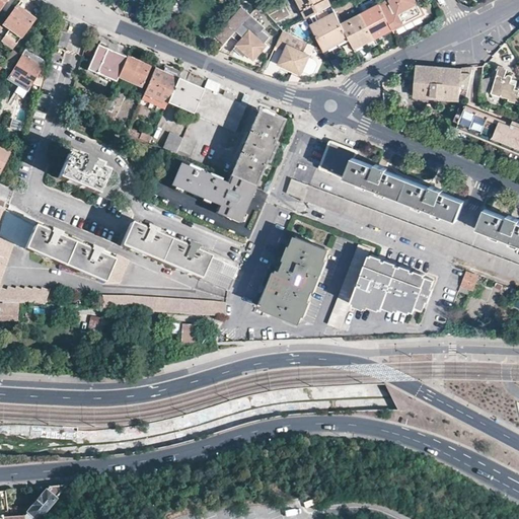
[(296,0),(306,17),(316,12),(330,4),(328,0),(296,0)]
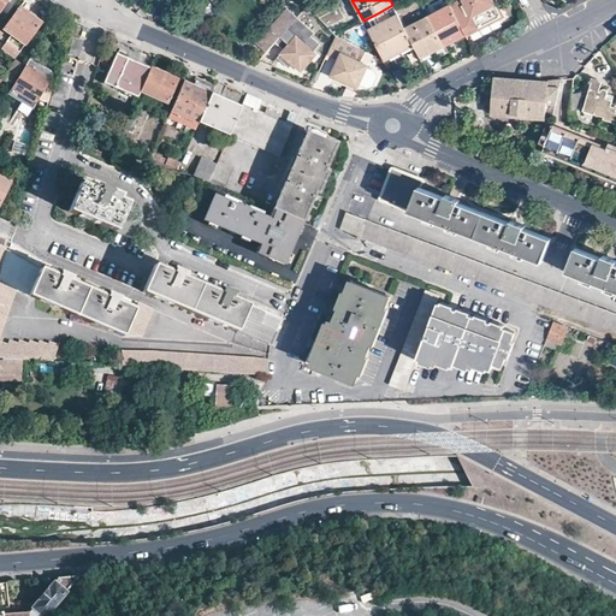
[(503,0),(448,0),(451,6),(467,35),(510,12),(503,0)]
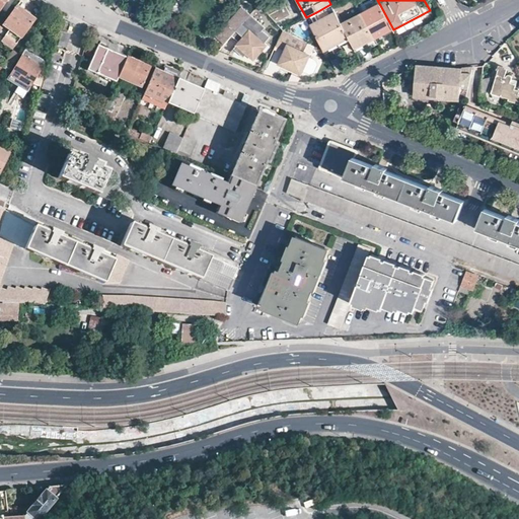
[(24,8),(17,4),(4,24),(9,28),(1,41),(12,49),(34,19),(22,11),(24,8)]
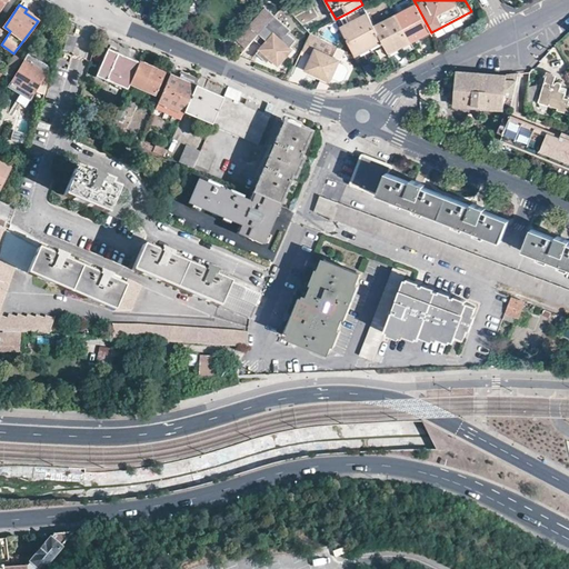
[(351,22),(343,27),(357,53),(381,40),(375,28),(362,5),(347,13),(351,22)]
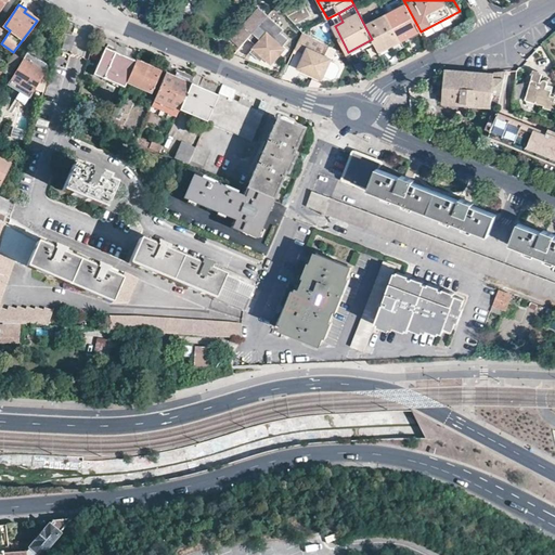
[(259,5),(243,23),(254,33),(260,39),(253,48),(263,57),(272,65),(287,48),(284,44),(288,39),(281,33),(284,28),(259,5)]
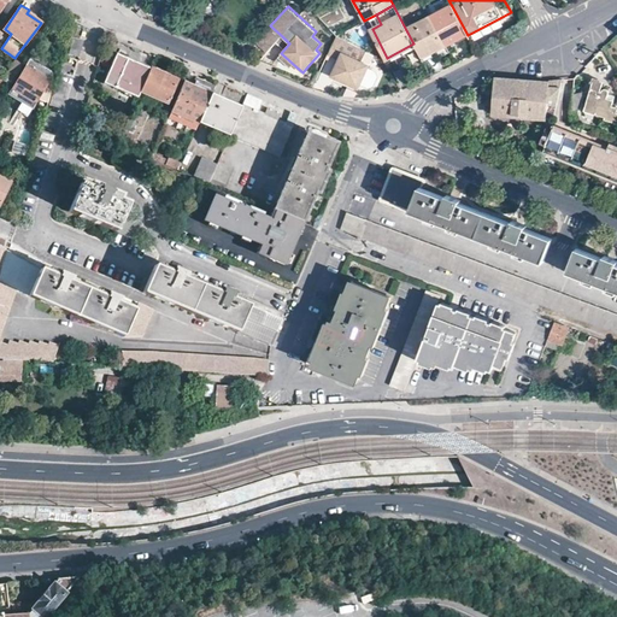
[(452,6),(430,17),(445,46),(468,35),(452,6)]
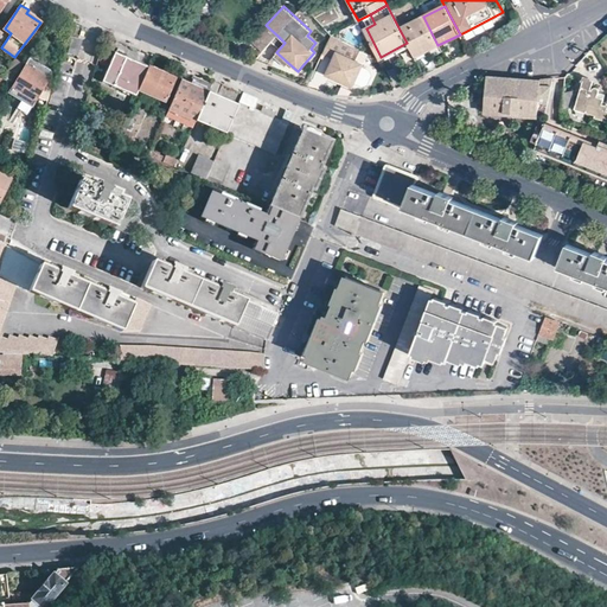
[(423,17),(400,30),(407,43),(415,58),(438,45),(423,17)]
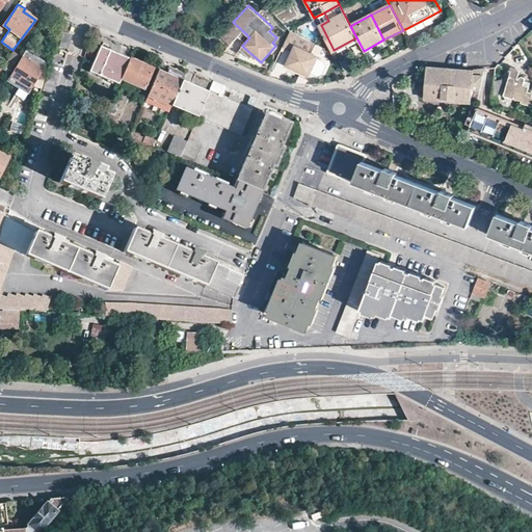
[(233,22),(220,35),(231,45),(243,31),(233,22)]
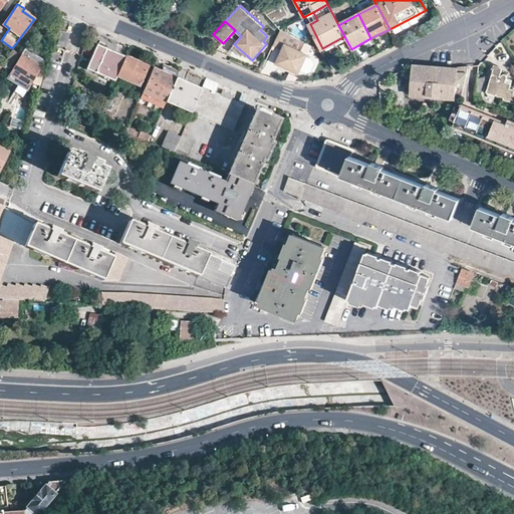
[(303,40),(281,28),(274,45),(281,48),(275,63),(299,74),(301,71),(306,73),(310,72),(314,63),(313,60),(307,57),(309,53),(299,49),(303,40)]
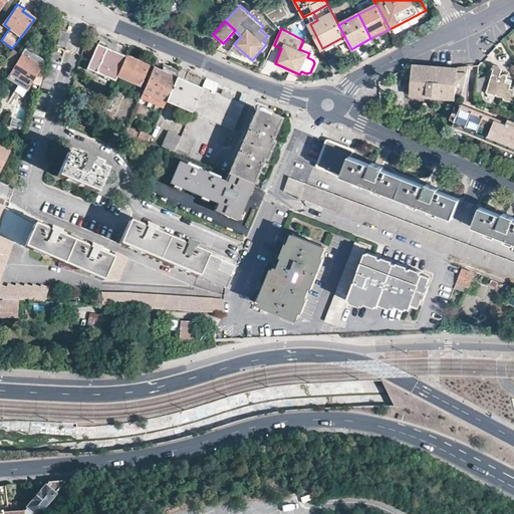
[(66,33),(60,31),(56,44),(64,47),(68,33),(66,33)]
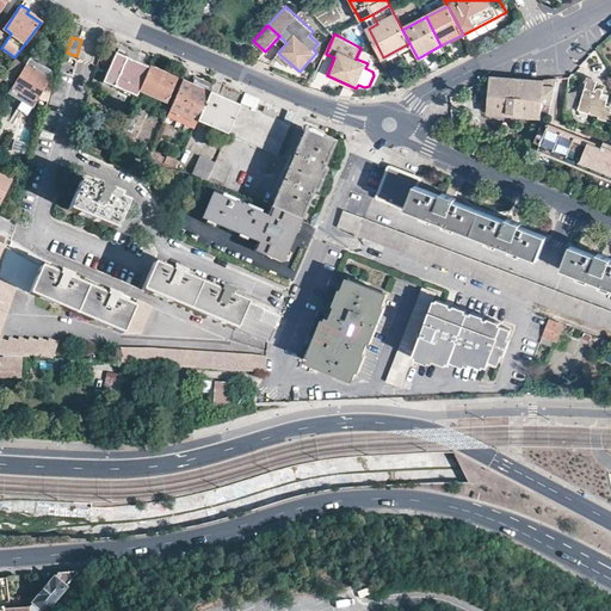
[(356,59),(362,61),(366,50),(365,49),(360,48),(356,59)]
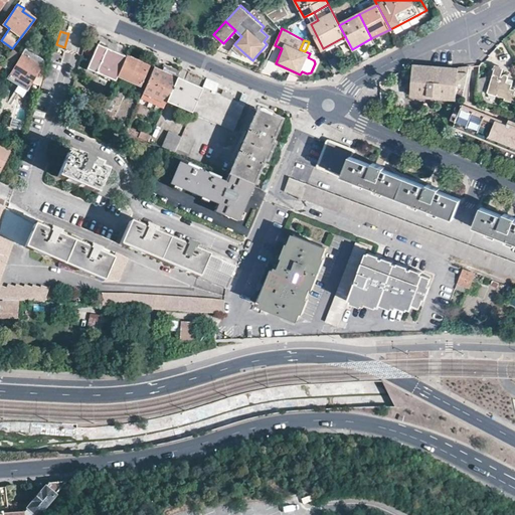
[(125,55),(98,44),(87,69),(114,81),(116,75),(125,55)]
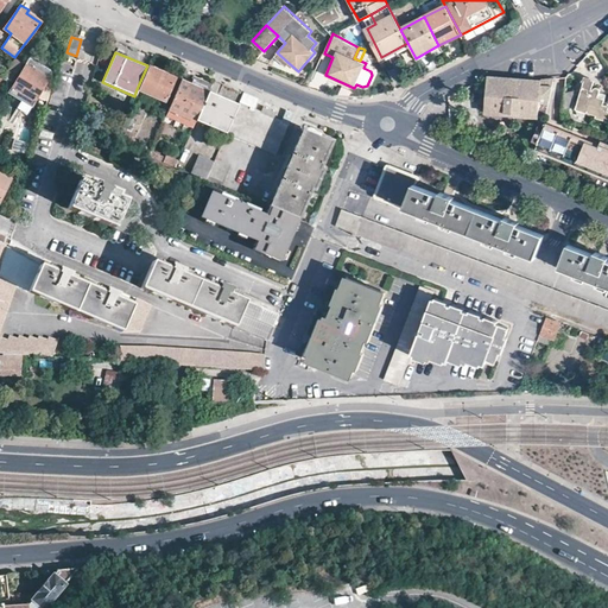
[(289,63),(277,52),(274,56),(286,67),(289,63)]
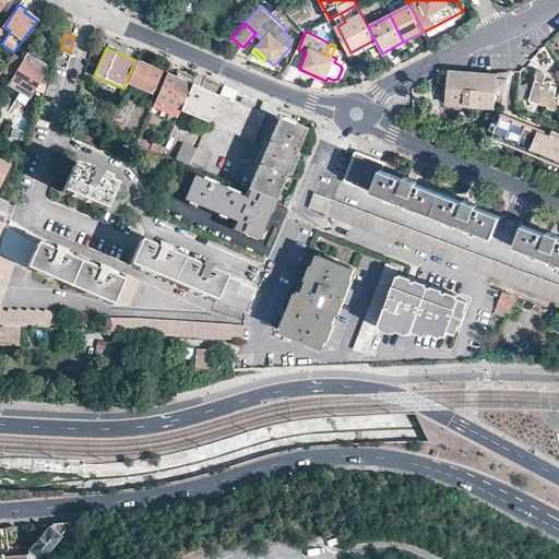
[(28,54),(25,59),(46,72),(49,67),(28,54)]
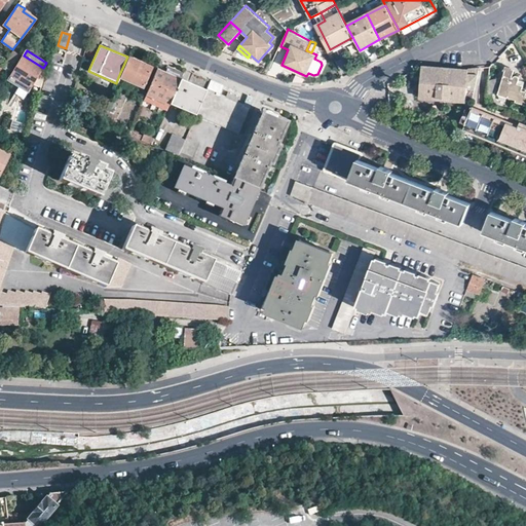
[(17,59),(11,54),(4,66),(10,70),(17,59)]
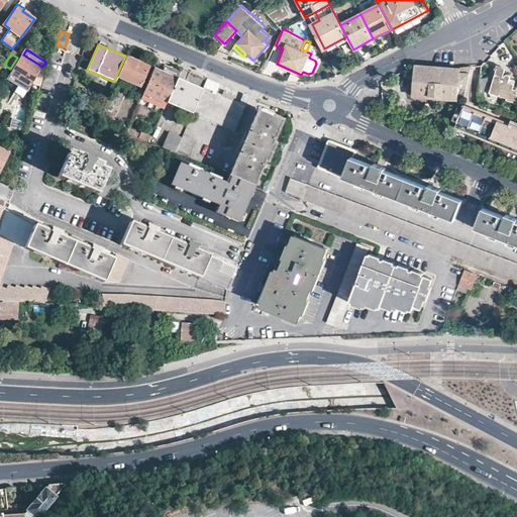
[(45,69),(23,55),(8,79),(27,90),(36,75),(42,79),(45,69)]
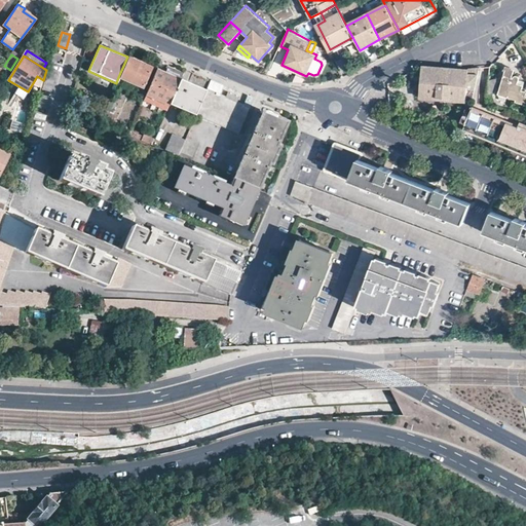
[(152,67),(127,57),(118,77),(144,87),(152,67)]
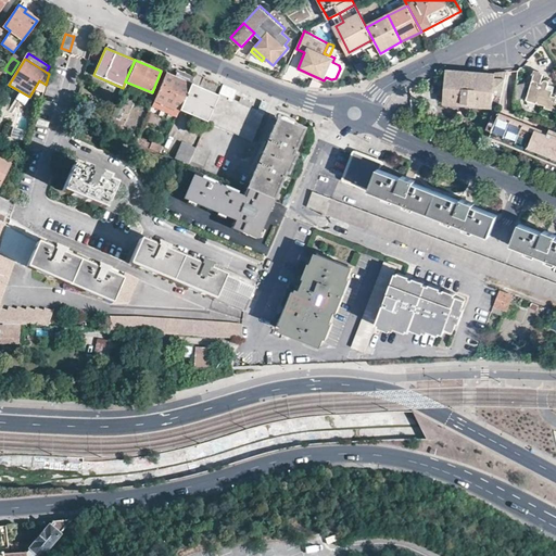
[(494,75),(446,71),(444,103),(492,108),(492,100),(500,100),(506,72),(495,74),(494,75)]
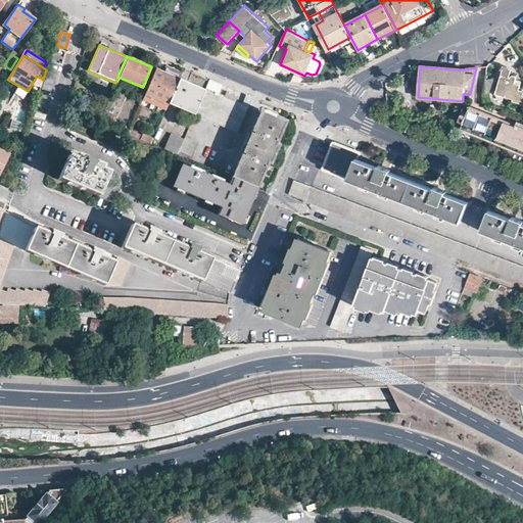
[(486,77),(485,95),(493,95),(493,84),(497,84),(497,96),(513,100),(512,103),(522,106),(522,104),(522,96),(522,93),(517,91),(519,86),(513,84),(514,80),(508,78),(509,72),(501,68),(498,77),(486,77)]
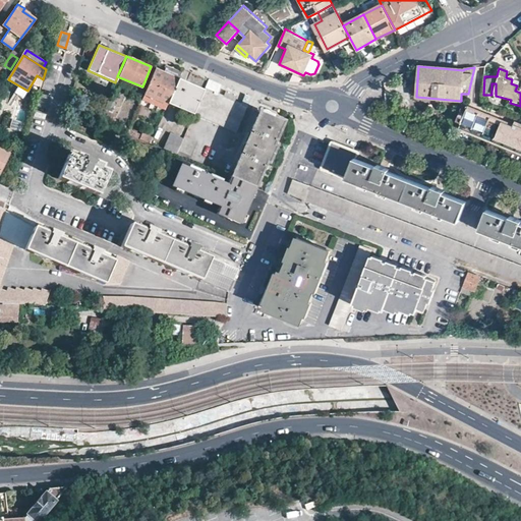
[(163,73),(154,69),(139,104),(163,113),(167,103),(177,80),(174,78),(176,73),(171,71),(170,73),(164,70),(163,73)]
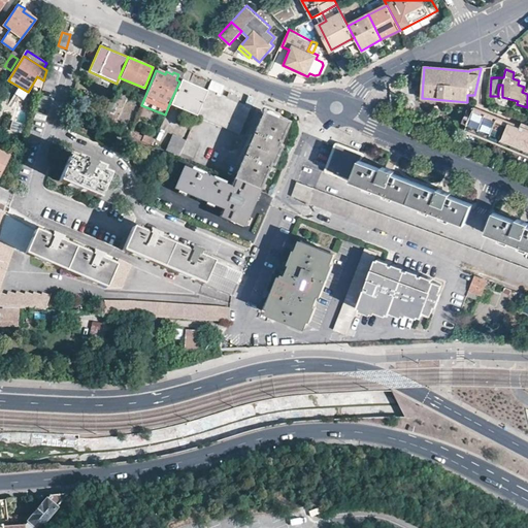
[(207,89),(221,95),(225,84),(220,81),(216,79),(215,81),(210,80),(207,89)]
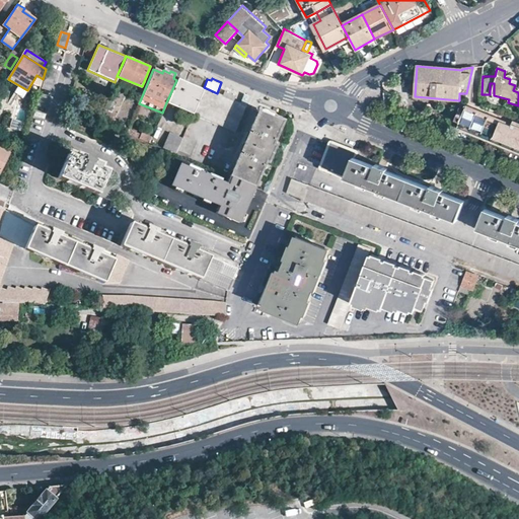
[(202,90),(176,80),(166,102),(193,114),(202,90)]
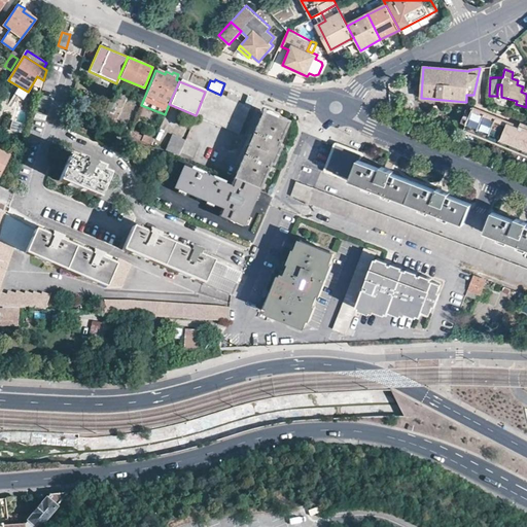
[(207,89),(205,92),(196,115),(238,134),(253,98),(246,95),(243,104),(237,102),(225,97),(220,95),(207,89)]
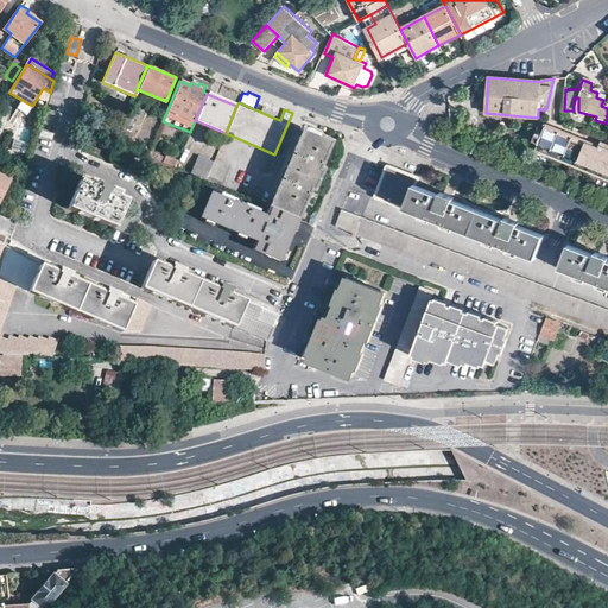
[(263,106),(260,112),(273,118),(276,112),(273,111),(266,107),(263,106)]
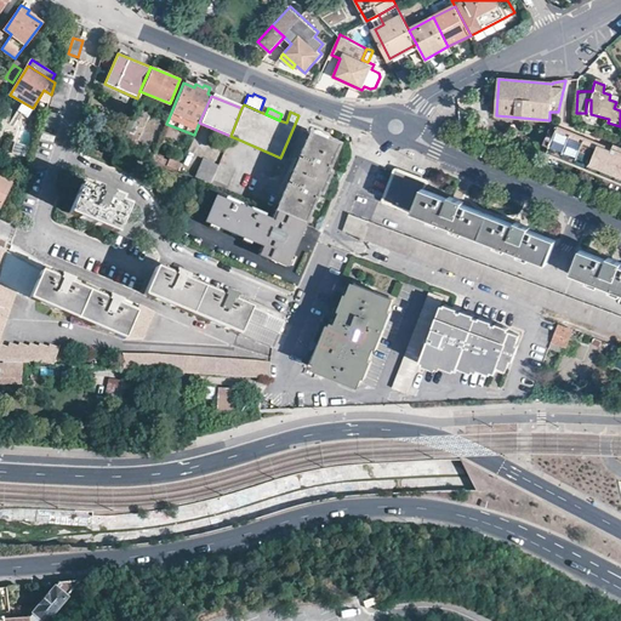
[(598,143),(557,126),(545,157),(620,186),(620,148),(614,146),(610,152),(597,147),(598,143)]
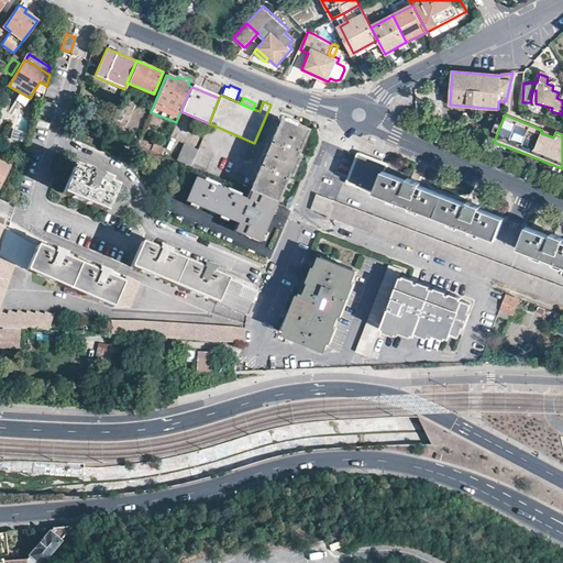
[(251,192),(275,202),(287,176),(289,177),(297,159),(295,157),(306,131),(278,120),(250,191),(251,192)]
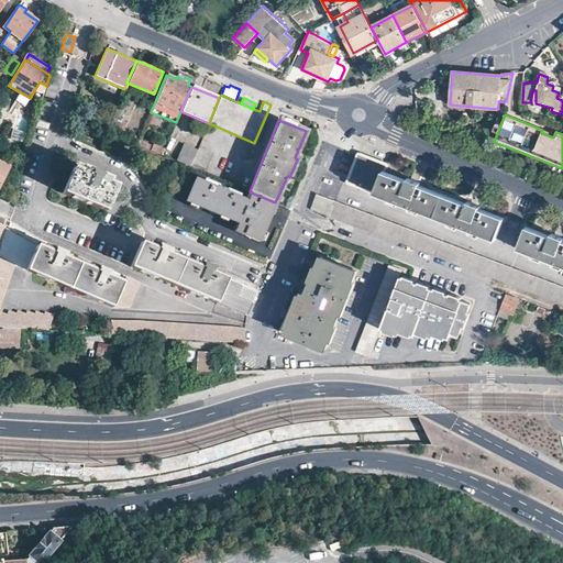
[(153,146),(139,140),(136,144),(162,155),(165,150),(154,145),(153,146)]
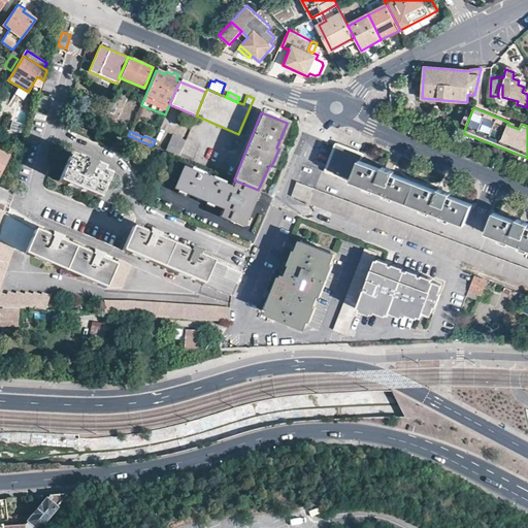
[(200,144),(187,138),(183,149),(180,153),(194,158),(200,144)]
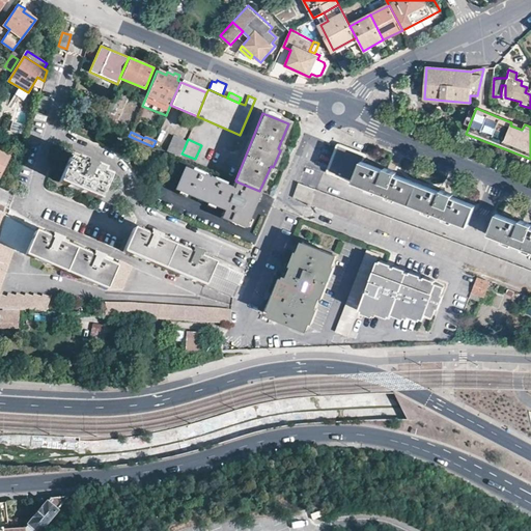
[(184,149),(172,144),(169,152),(180,158),(182,154),(184,149)]
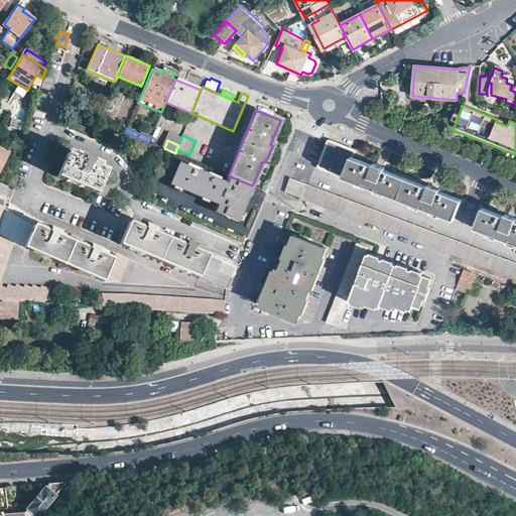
[(340,146),(329,142),(321,160),(319,165),(454,218),(462,200),(438,190),(439,187),(433,185),(429,183),(428,186),(385,169),(386,166),(382,165),(375,162),(374,164),(352,156),(354,151),(340,146)]
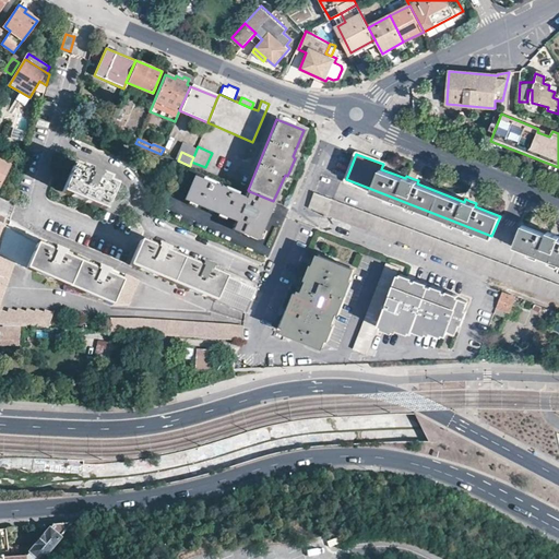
[(0,185),(9,166),(0,161),(0,185)]
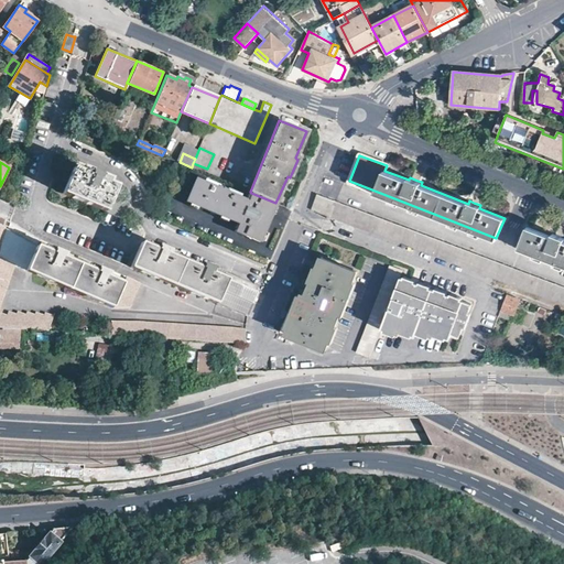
[(85,174),(72,169),(62,193),(121,218),(132,194),(121,190),(122,185),(86,170),(85,174)]
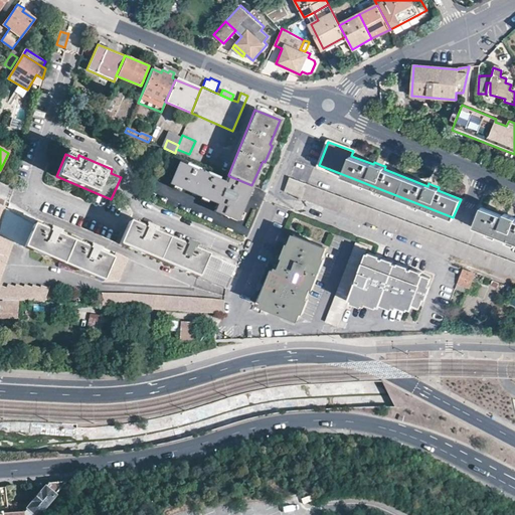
[(226,183),(179,163),(171,184),(217,204),(215,210),(237,220),(242,208),(251,185),(229,176),(226,183)]
